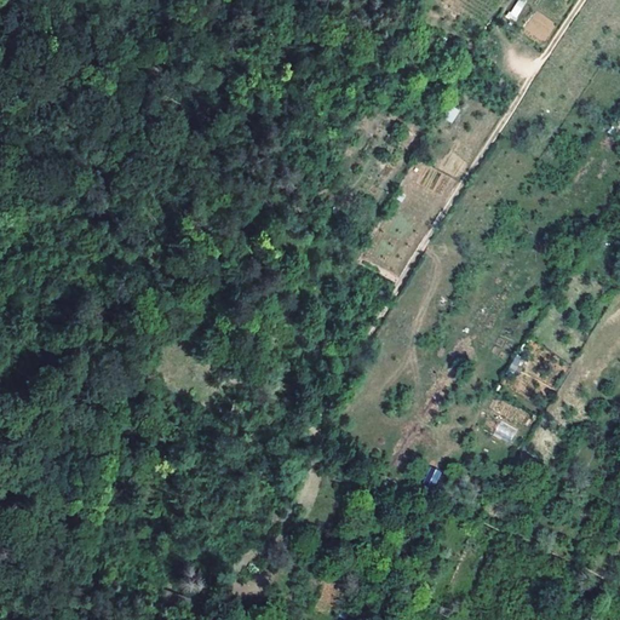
[(537,11),(523,28),(544,42),(557,26),(537,11)]
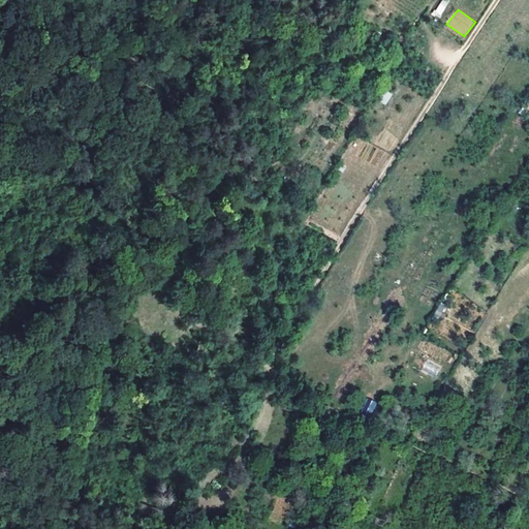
[(393,94),(387,91),(380,102),(384,106),(393,94)]
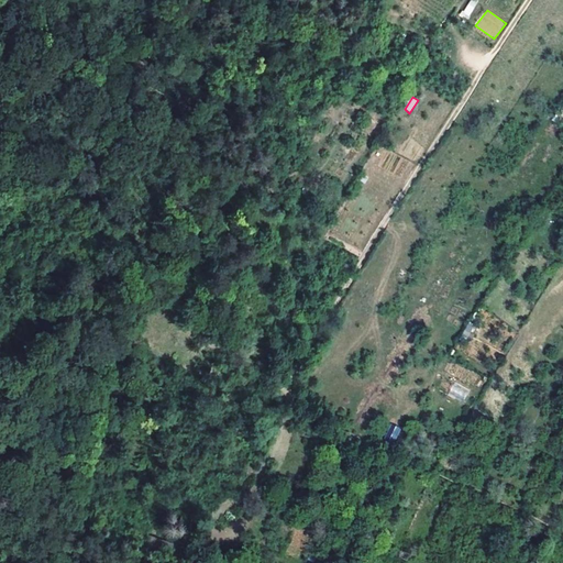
[(408,274),(401,271),(398,276),(404,280),(408,274)]
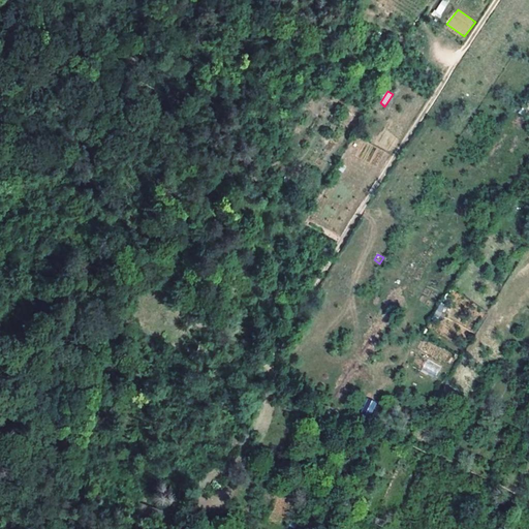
[(425,373),(437,374),(438,365),(426,364),(425,373)]
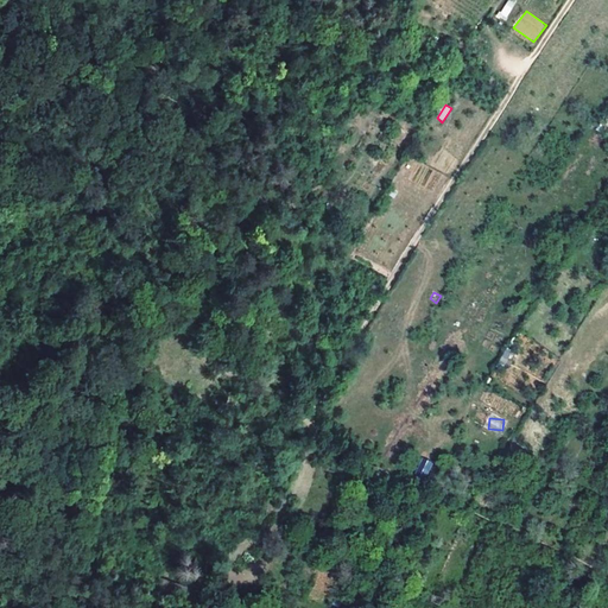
[(153,549),(145,568),(156,571),(163,552),(153,549)]
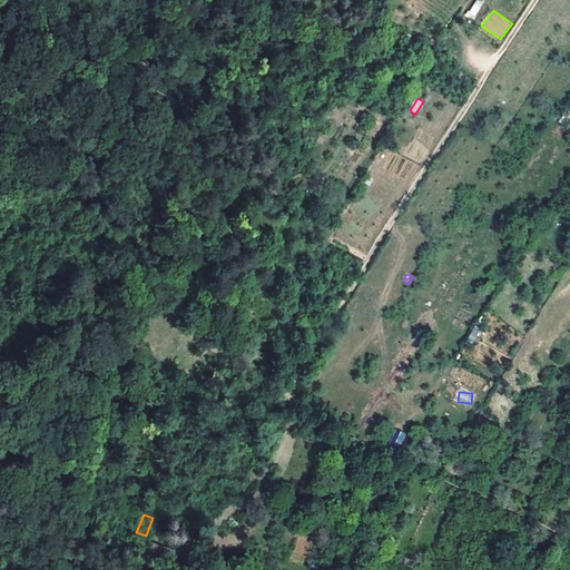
[(144,550),(141,553),(174,564),(178,553),(151,544),(148,551),(144,550)]
